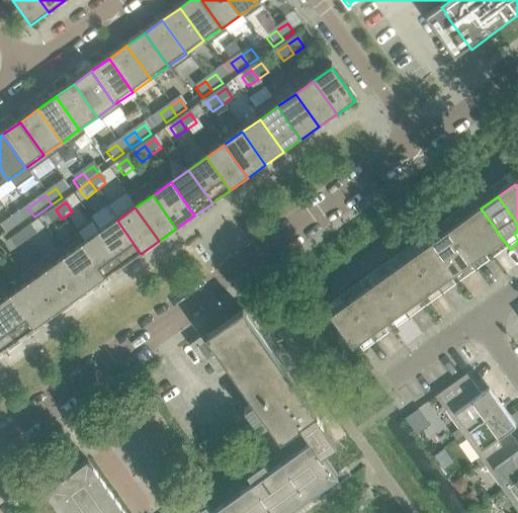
[(510,249),(481,208),(464,221),(488,254),(495,248),(500,256),(510,249)]
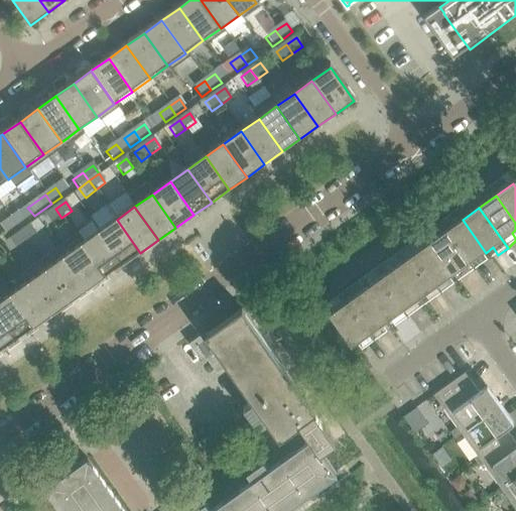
[(55,209),(45,216),(51,225),(61,218),(55,209)]
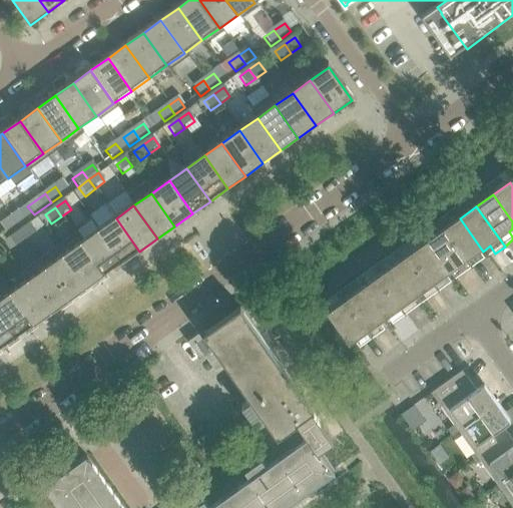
[(20,211),(10,218),(16,227),(26,220),(20,211)]
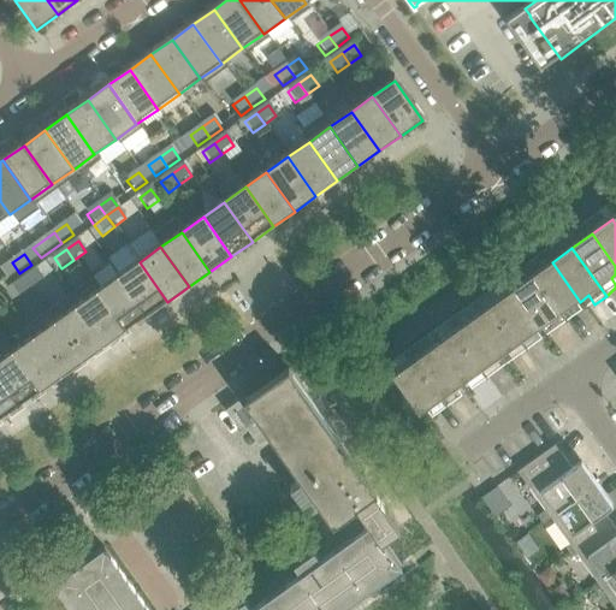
[(12,262),(0,271),(7,282),(19,273),(12,262)]
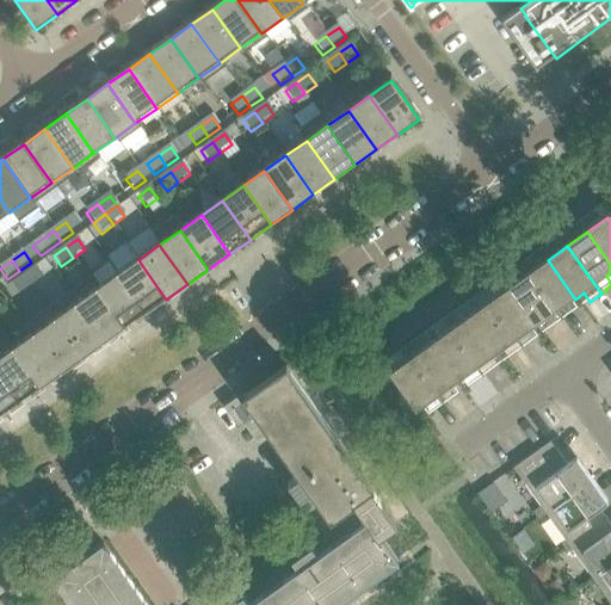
[(166,300),(139,260),(117,276),(146,314),(166,300)]
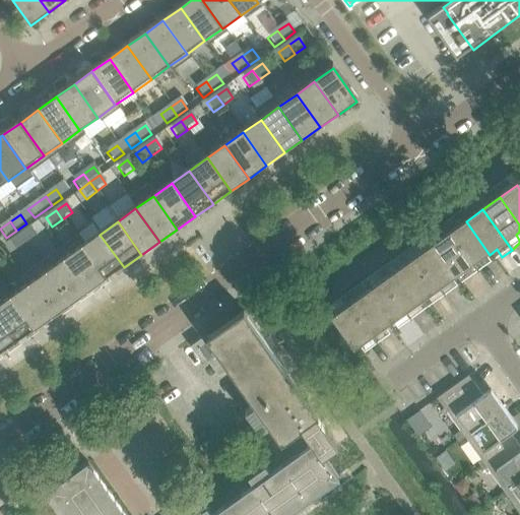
[(490,255),(466,221),(449,234),(477,273),(488,267),(482,260),(490,255)]
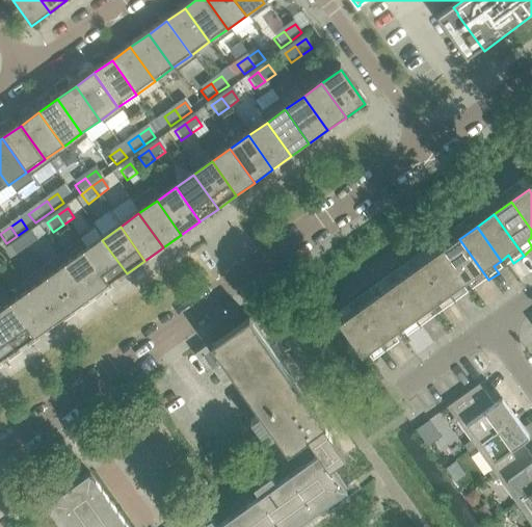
[(31,234),(21,241),(27,251),(37,243),(31,234)]
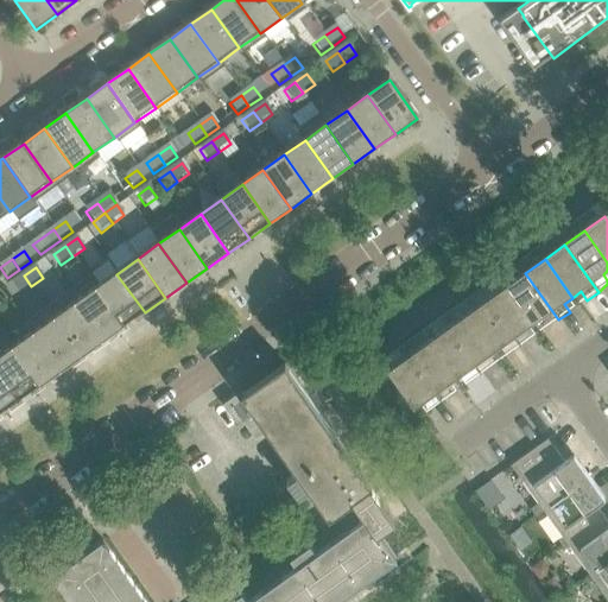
[(558,319),(525,273),(506,287),(518,305),(533,325),(542,319),(548,328),(558,319)]
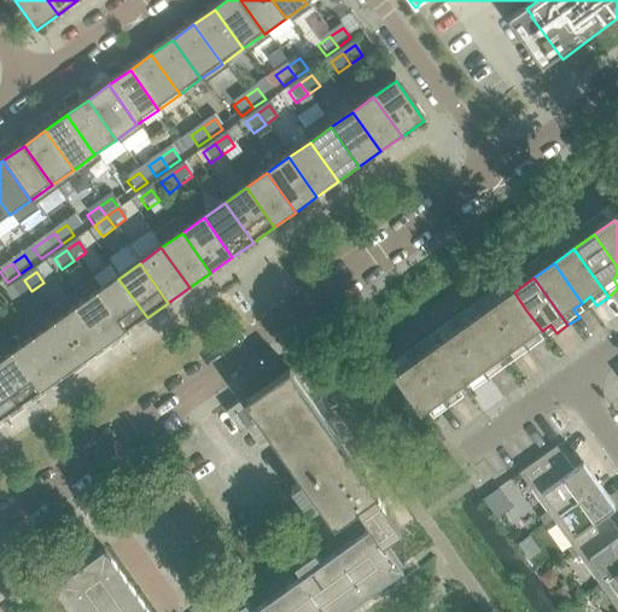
[(147,318),(118,279),(98,293),(126,333),(147,318)]
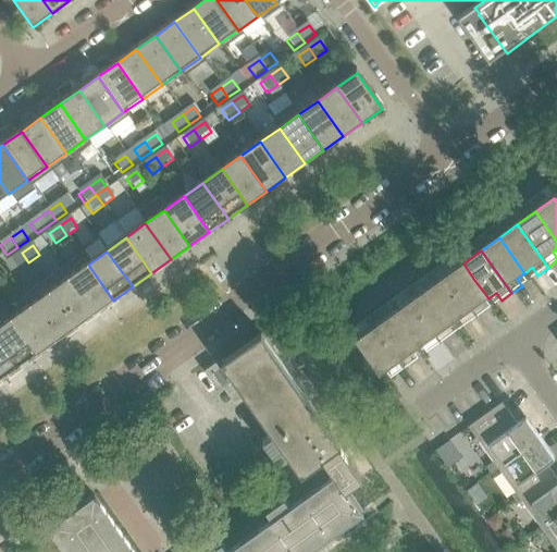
[(22,253),(11,260),(17,270),(28,262),(22,253)]
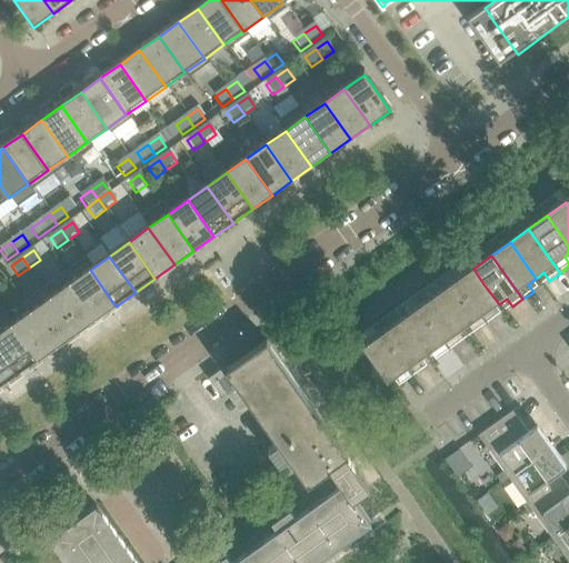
[(499,304),(485,285),(473,269),(455,282),(486,325),(497,318),(491,310),(499,304)]
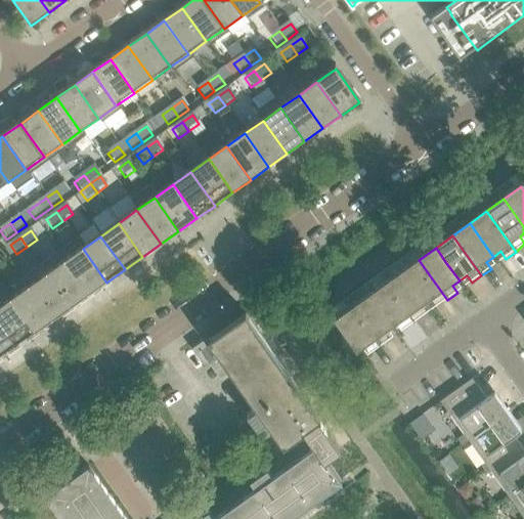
[(106,283),(83,249),(64,262),(88,296),(106,283)]
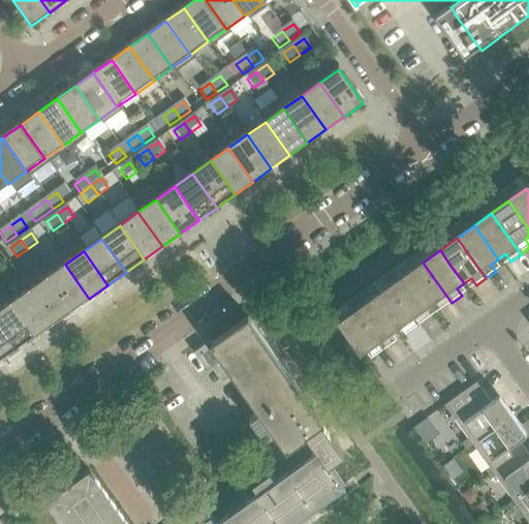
[(452,303),(423,263),(406,275),(430,308),(437,303),(442,310),(452,303)]
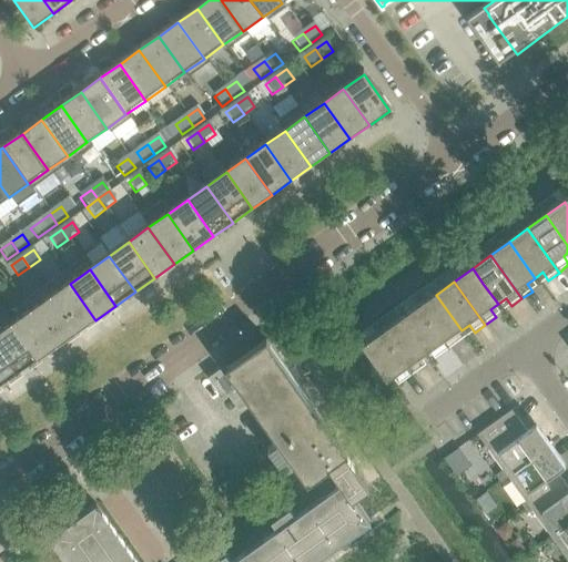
[(95,320),(70,284),(50,297),(77,334),(95,320)]
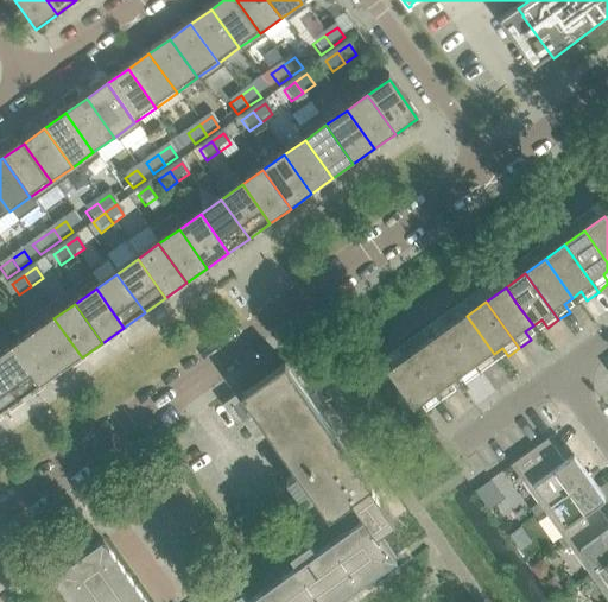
[(494,354),(467,316),(447,330),(480,376),(492,368),(486,360),(494,354)]
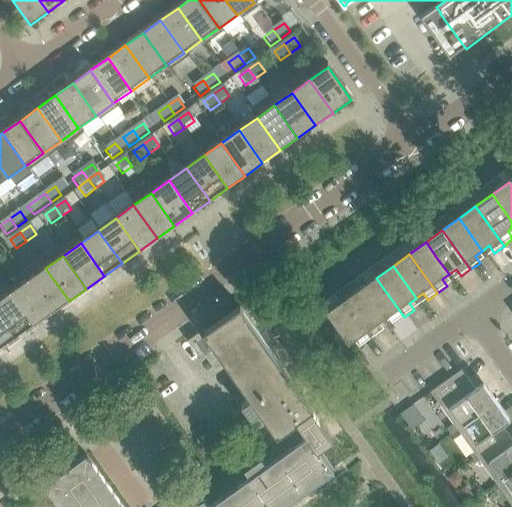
[(69,301),(45,268),(28,281),(51,314),(69,301)]
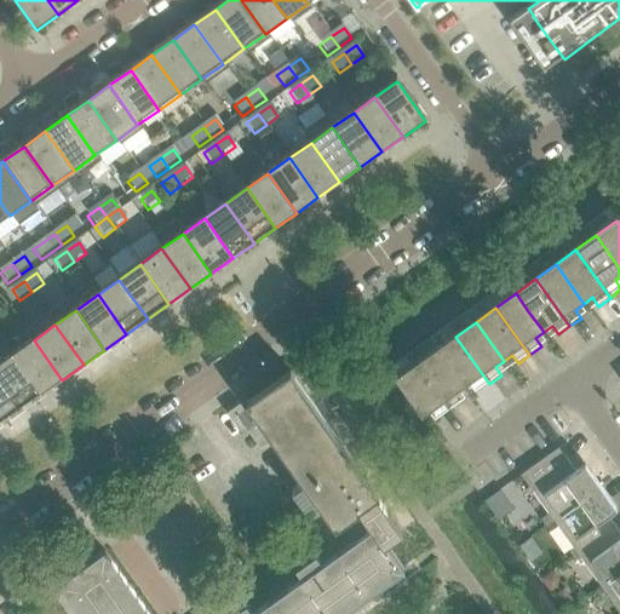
[(489,384),(455,337),(435,351),(463,390),(471,384),(478,392),(489,384)]
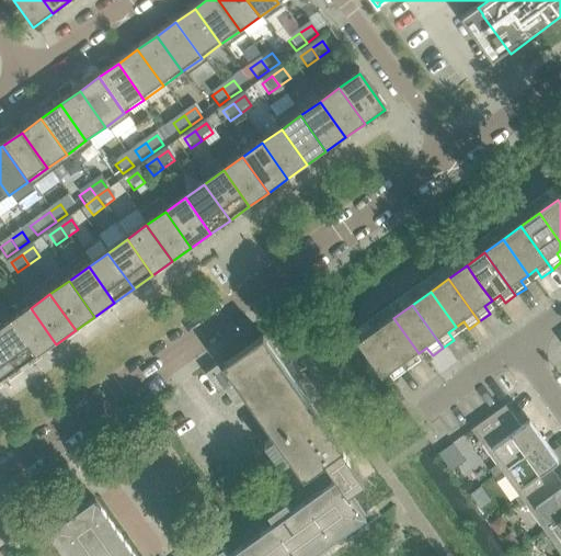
[(56,344),(31,308),(11,321),(37,358),(56,344)]
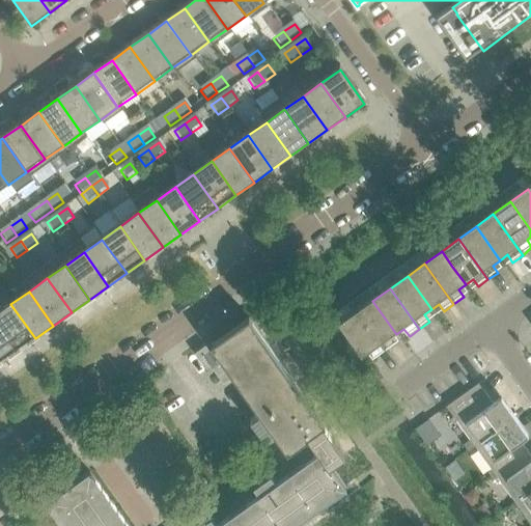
[(396,334),(372,301),(356,313),(385,354),(395,347),(389,339),(396,334)]
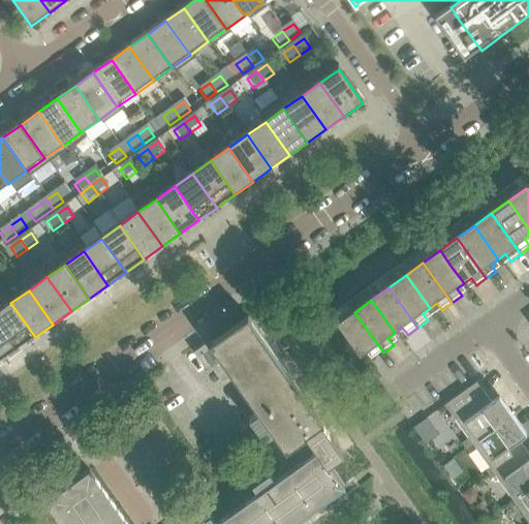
[(35,337),(10,303),(0,310),(0,327),(17,350),(35,337)]
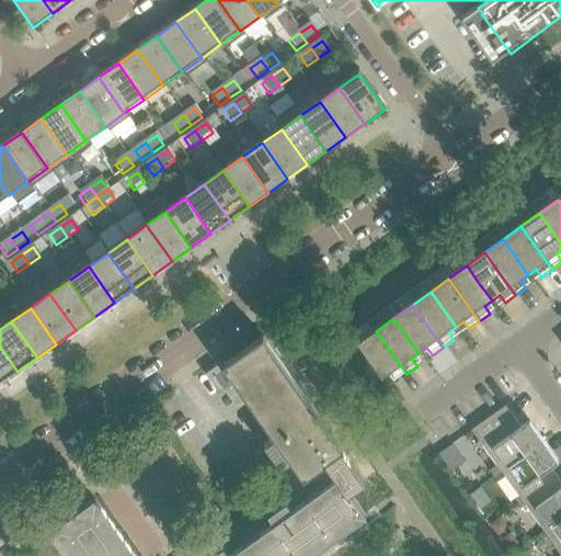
[(407,374),(376,331),(356,344),(381,379),(390,374),(396,382),(407,374)]
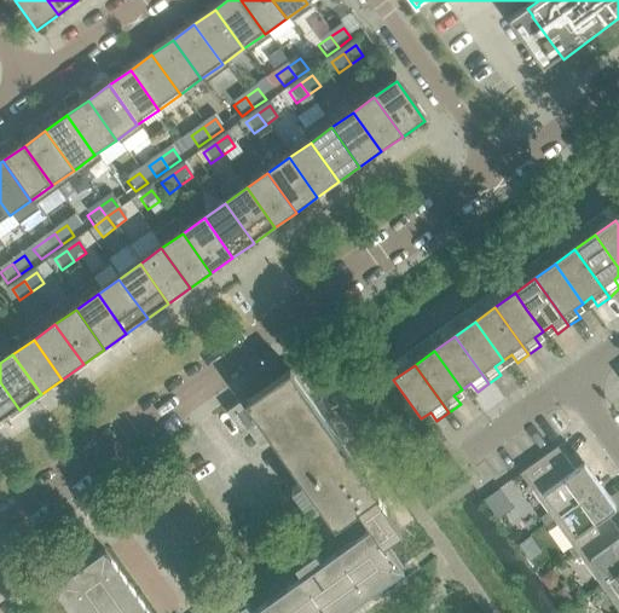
[(290,375),(247,406),(250,411),(260,424),(272,441),(304,485),(291,493),(304,510),(316,502),(334,527),(334,528),(335,531),(353,518),(359,514),(377,501),(379,499),(290,375)]
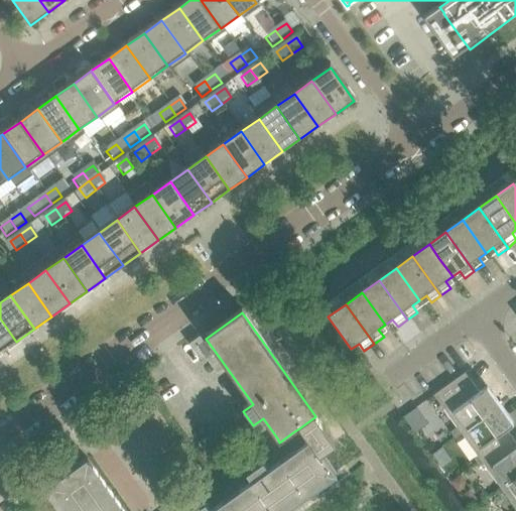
[(0,353),(16,342),(0,318),(0,353)]
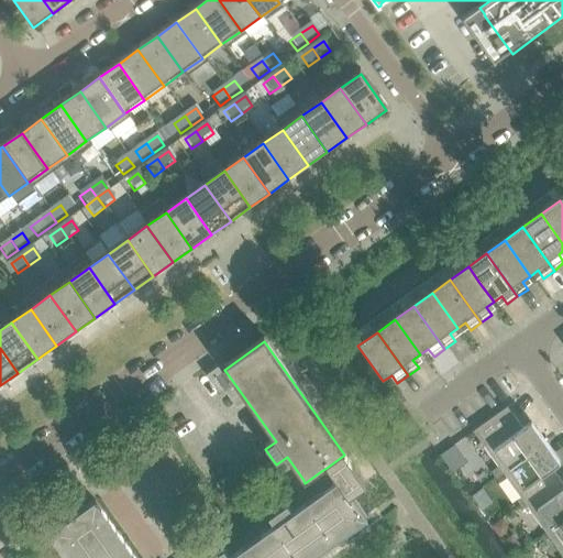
[(545,446),(531,426),(522,433),(508,412),(507,411),(473,436),(503,477),(545,446)]
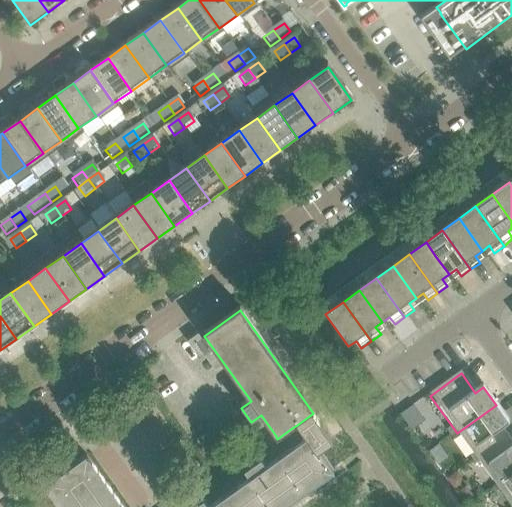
[(508,438),(501,429),(509,423),(496,405),(457,433),(474,457),(471,459),(473,463),(508,438)]
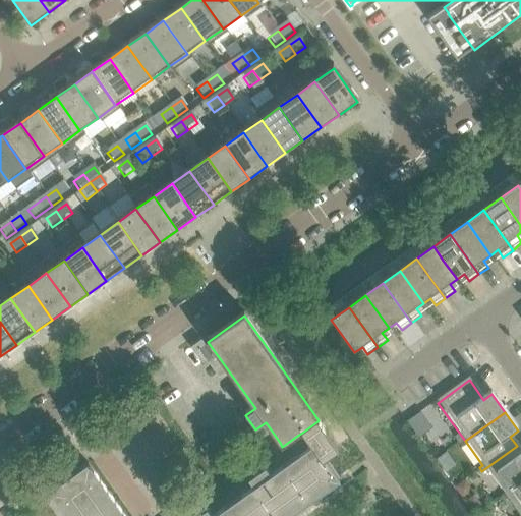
[(122,515),(89,467),(49,495),(50,496),(53,500),(63,515),(292,515),(317,498),(340,482),(339,481),(323,459),(335,450),(337,452),(338,451),(323,427),(317,421),(302,433),(306,439),(312,448),(306,453),(298,458),(271,478),(266,470),(249,482),(254,490),(219,515),(210,515),(207,512),(201,515),(122,515)]
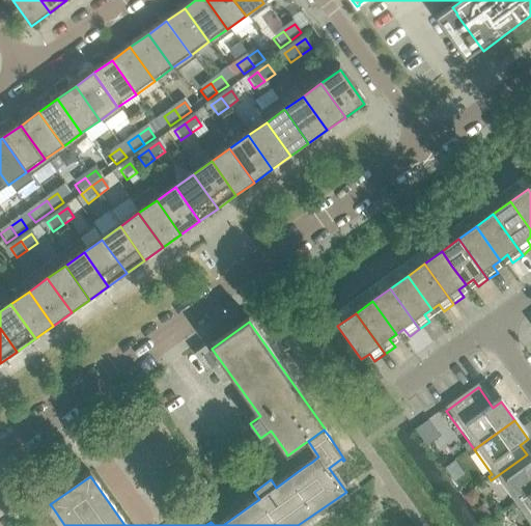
[(514,506),(530,494),(530,461),(527,454),(491,480),(494,485),(497,481),(514,506)]
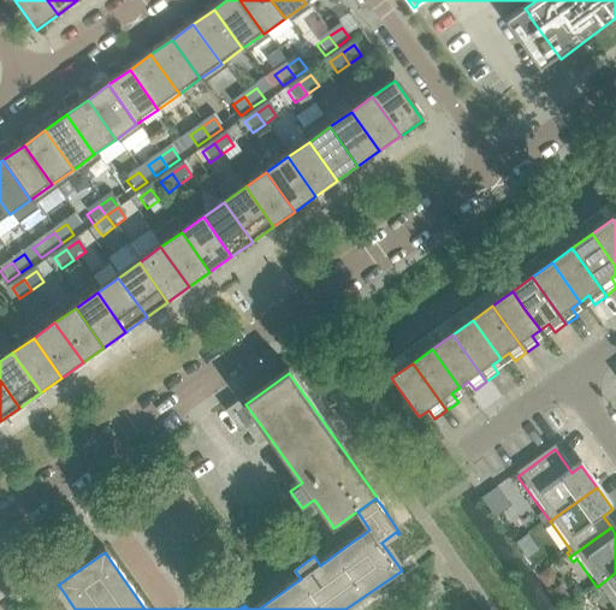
[(529,550),(523,542),(515,548),(521,556),(529,550)]
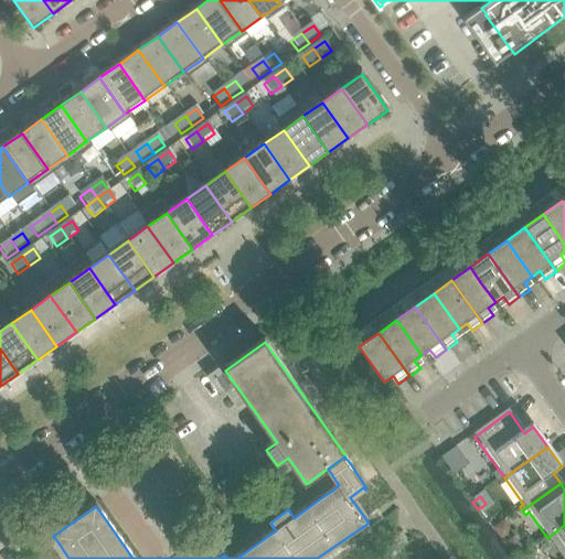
[(564,558),(564,525),(547,538),(562,558),(564,558)]
